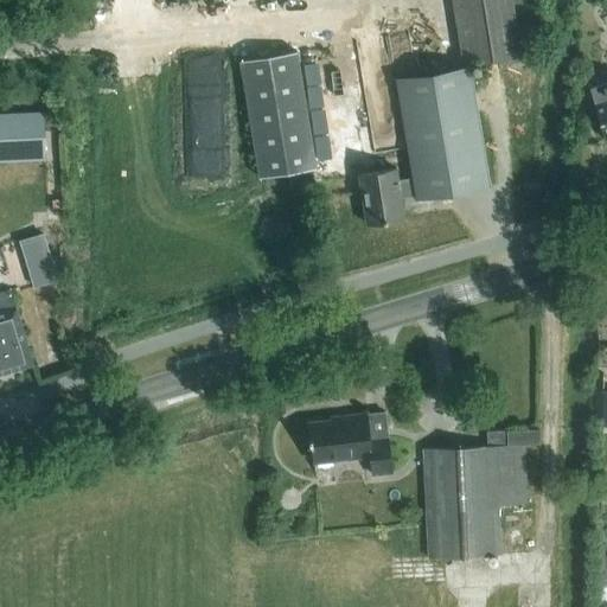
[(452,0),(462,65),(521,56),(511,0),(452,0)]
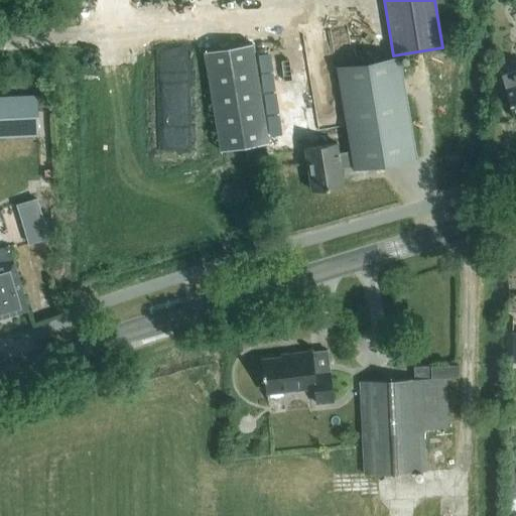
[(221,150),(268,142),(252,43),(204,51),(221,150)]
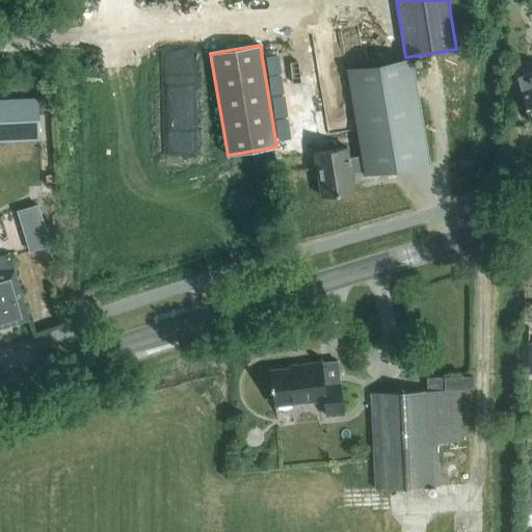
[(354,190),(351,173),(364,170),(364,173),(428,163),(411,56),(347,67),(362,156),(348,158),(347,148),(314,153),(321,195),(354,190)]
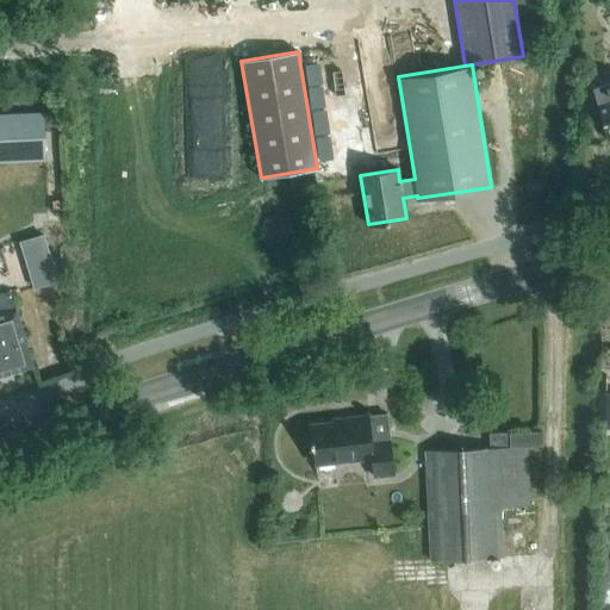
[(229,120),(228,78),(192,78),(193,131),(205,131),(205,139),(201,139),(203,169),(228,168),(228,120),(229,120)]
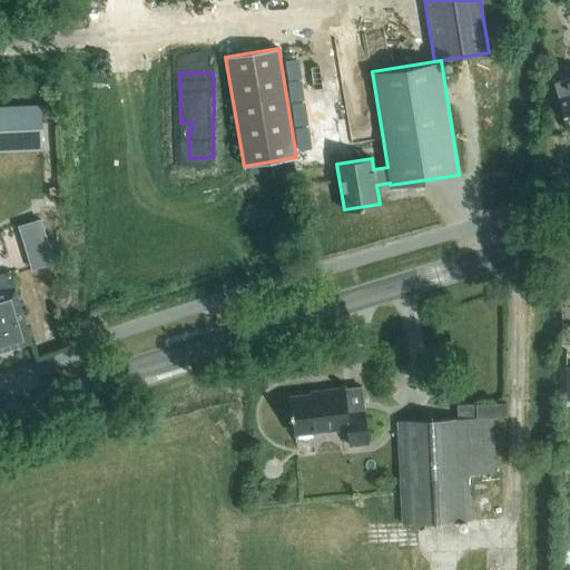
[(569,129),(569,77),(553,82),(558,98),(567,130),(569,129)]
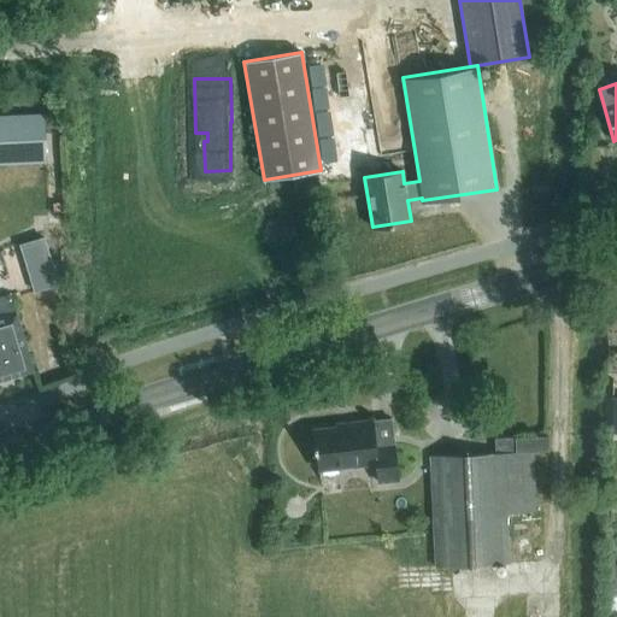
[(0,113),(0,164),(47,163),(45,112),(0,113)]
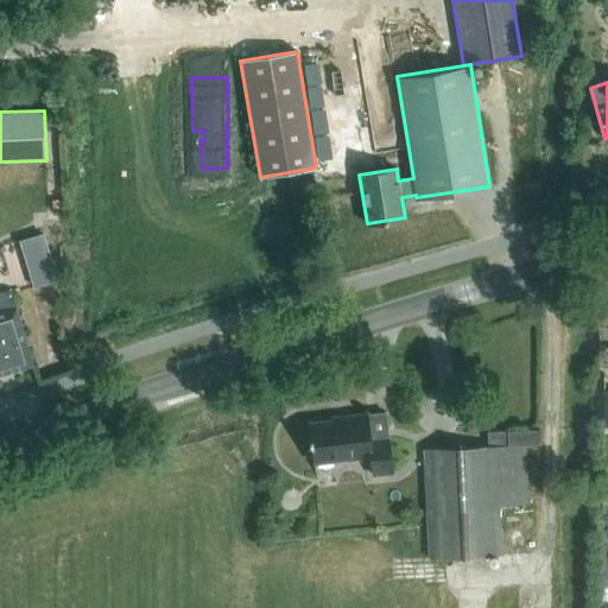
[(64,247),(62,217),(46,219),(48,248),(64,247)]
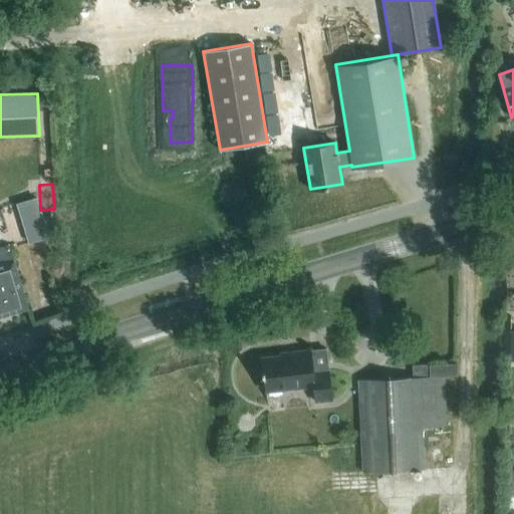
[(36,196),(16,202),(28,241),(48,235),(36,196)]
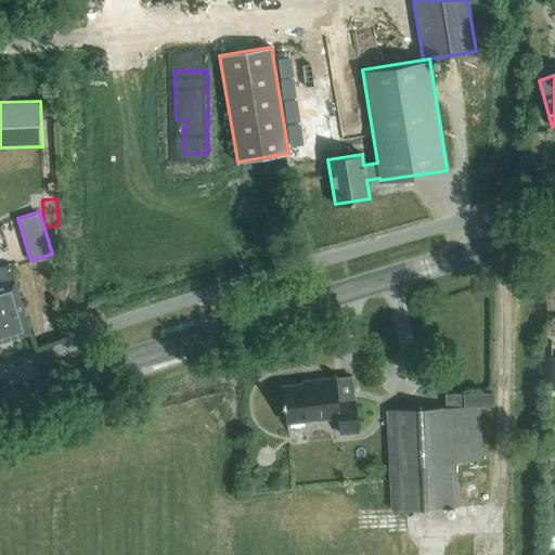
[(0,341),(30,333),(14,281),(10,266),(0,268),(0,341)]
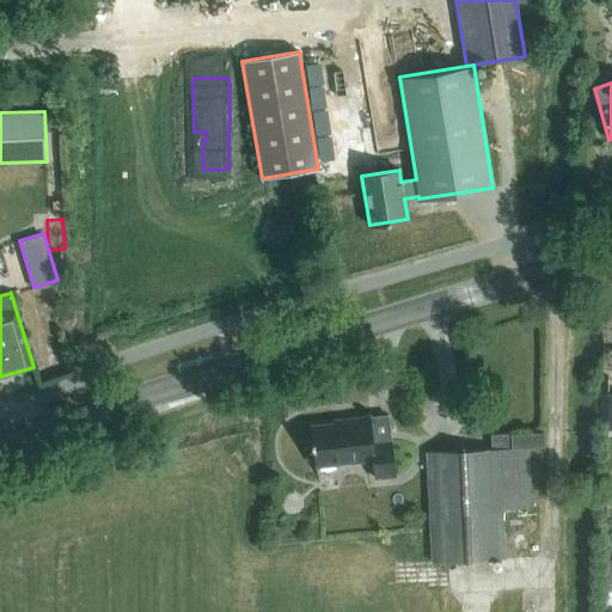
[(372,444),(369,420),(369,416),(343,420),(343,422),(312,426),(317,466),(373,459),(375,478),(395,476),(391,441),(372,444)]
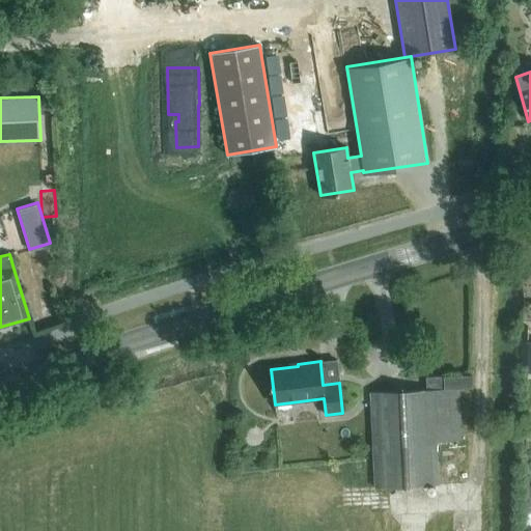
[(434,390),(444,390),(443,376),(426,378),(427,390),(370,393),(375,487),(439,483),(434,390)]
